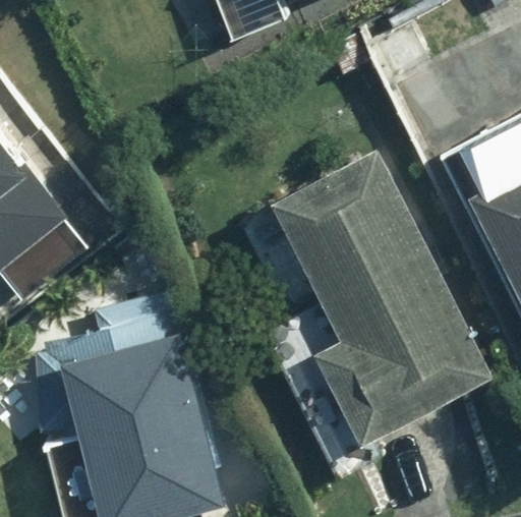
[(216,0),(233,42),(294,16),(287,0),(216,0)]
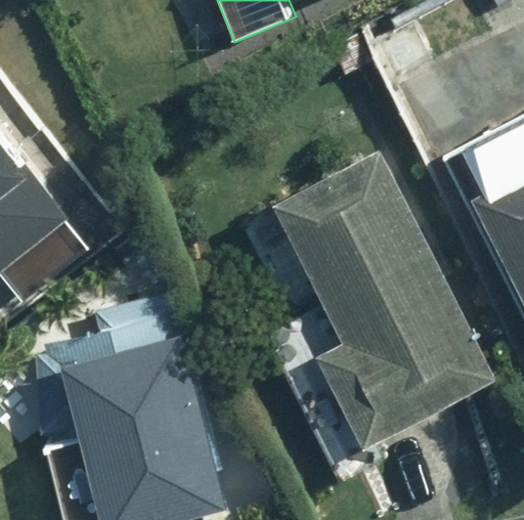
[(465,130),(417,28),(369,50),(418,152),(465,130)]
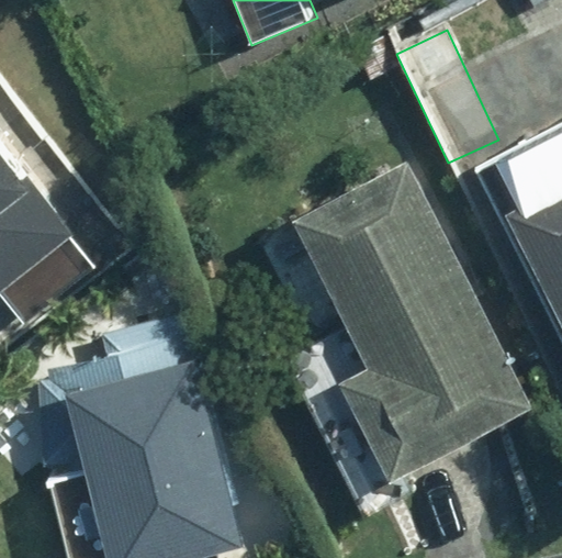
[(561,126),(473,165),(561,352),(561,126)]
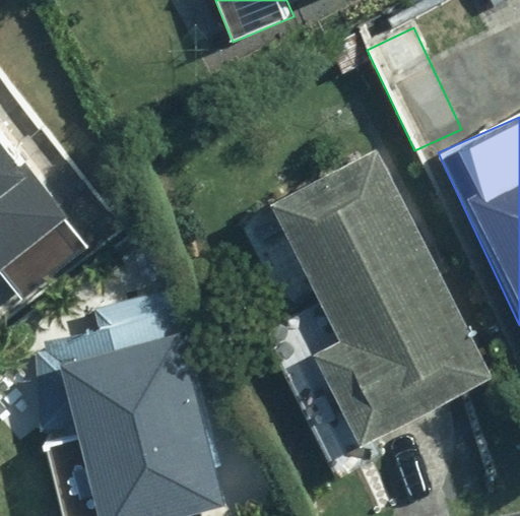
[(0,277),(71,219),(0,133),(0,277)]
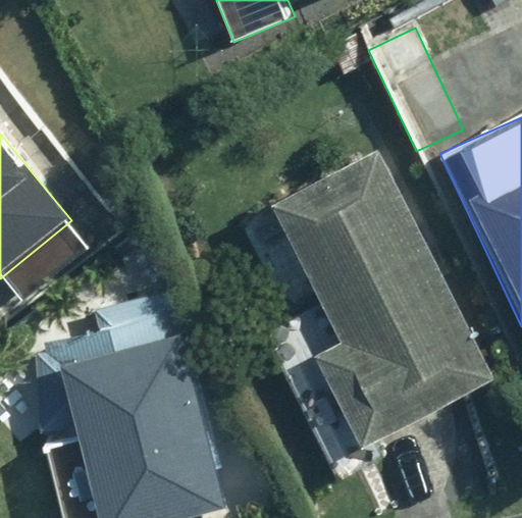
[(372,152),(269,206),(337,334),(307,351),(361,451),(494,380),(372,152)]
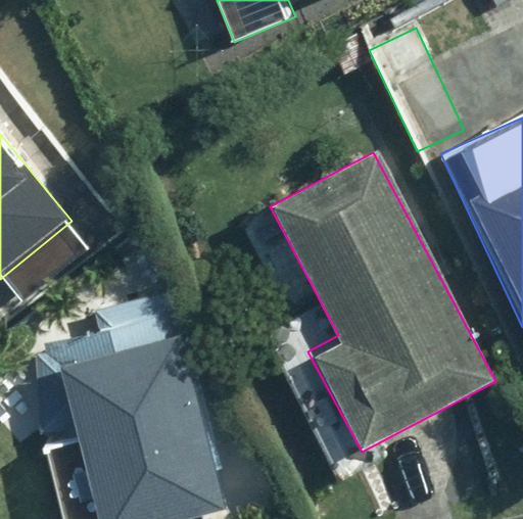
[(180,518),(227,509),(181,287),(50,315),(91,518),(180,518)]
